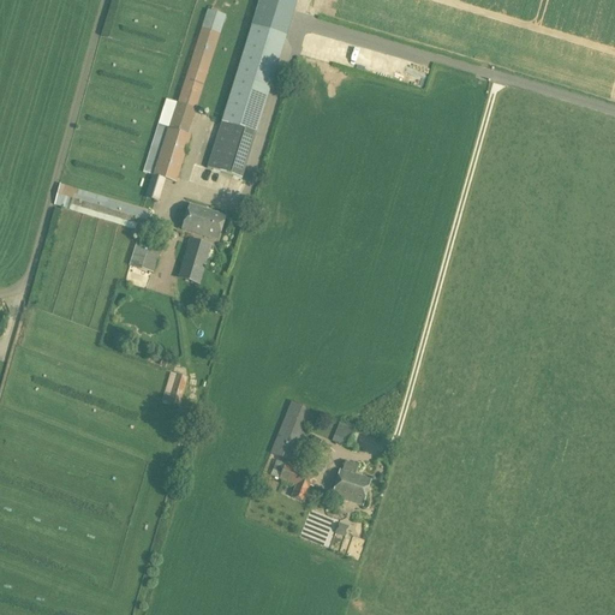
[(242,179),(297,0),(258,0),(207,169),(242,179)]
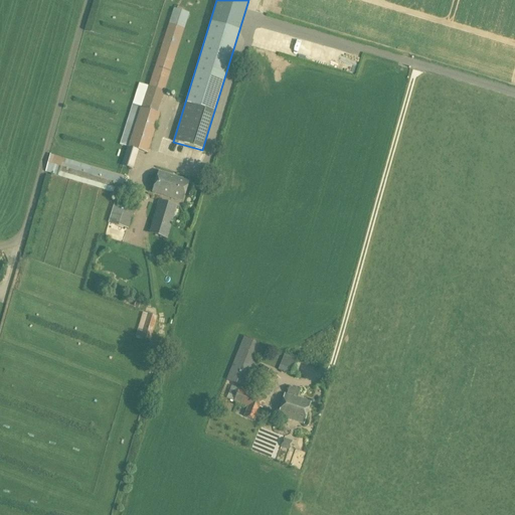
[(168,7),(145,104),(161,108),(183,10),(168,7)]
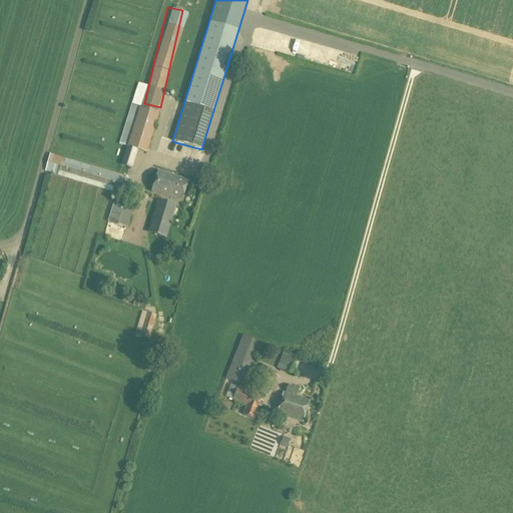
[(244,35),(242,42),(250,44),(252,37),(244,35)]
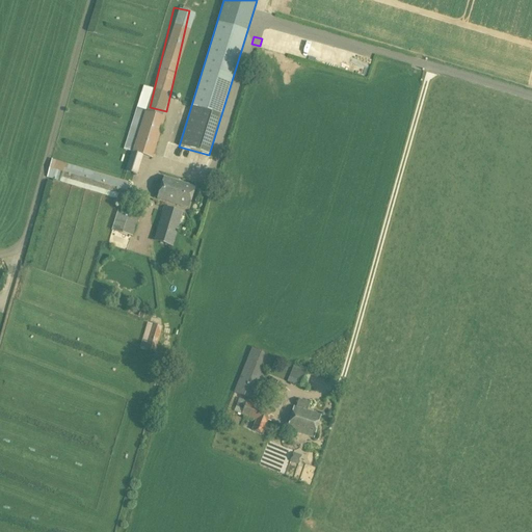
[(136,110),(124,150),(133,153),(133,154),(154,161),(166,121),(145,113),(144,113),(136,110)]
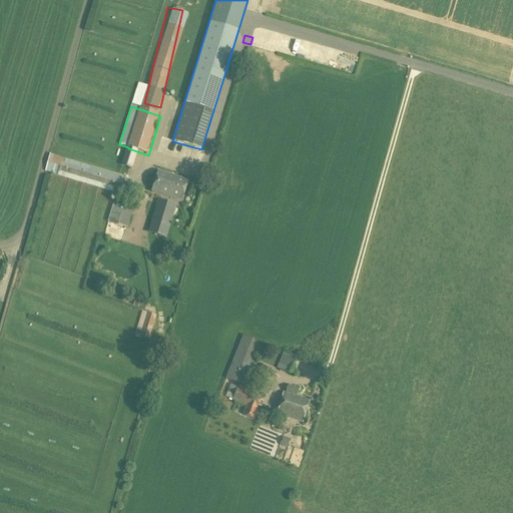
[(122,160),(120,166),(131,169),(133,163),(122,160)]
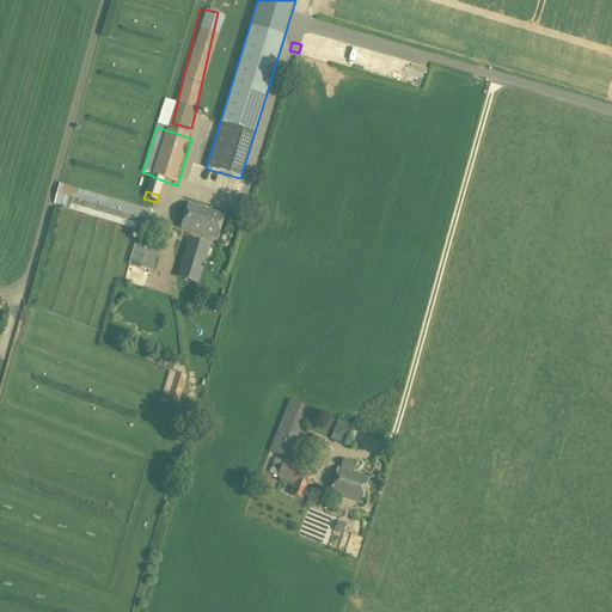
[(218,239),(225,215),(189,204),(182,230),(218,239)]
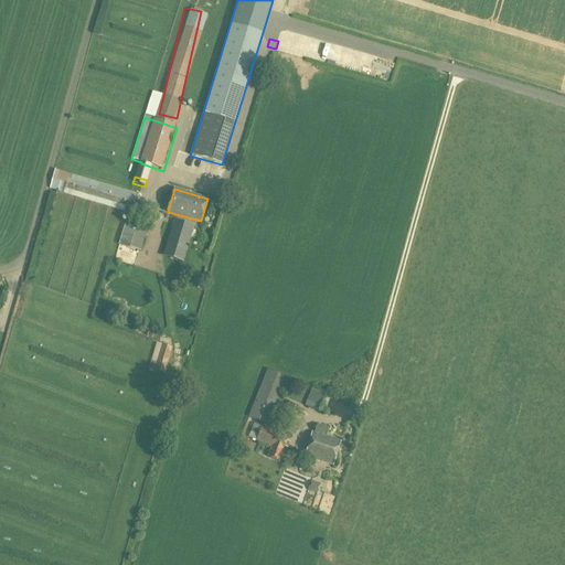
[(140,252),(149,225),(127,217),(118,245),(140,252)]
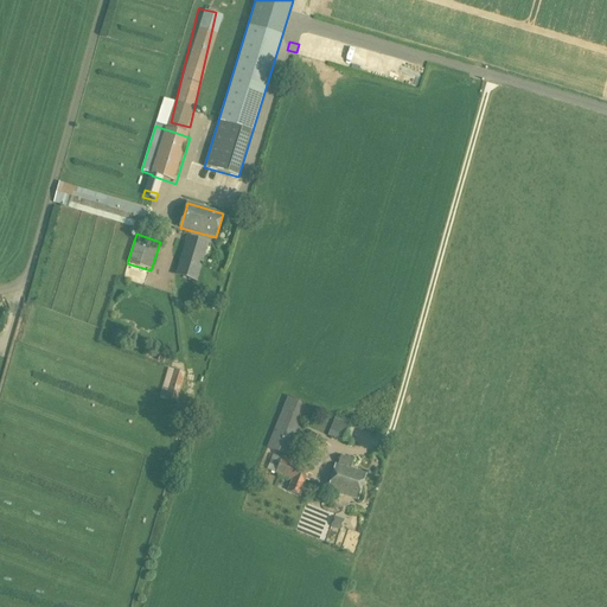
[(199,269),(206,243),(187,238),(180,263),(199,269)]
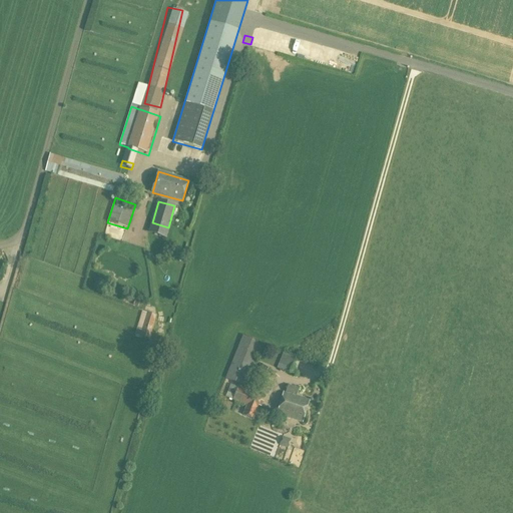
[(122,238),(125,230),(113,226),(111,234),(122,238)]
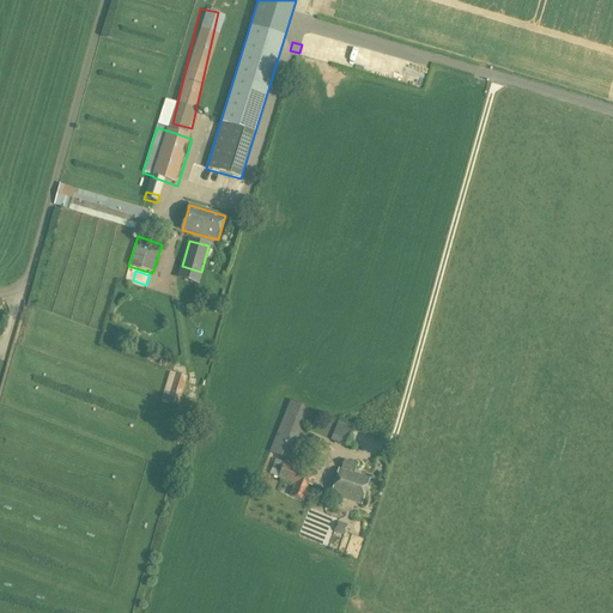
[(178,406),(187,377),(169,372),(161,400),(178,406)]
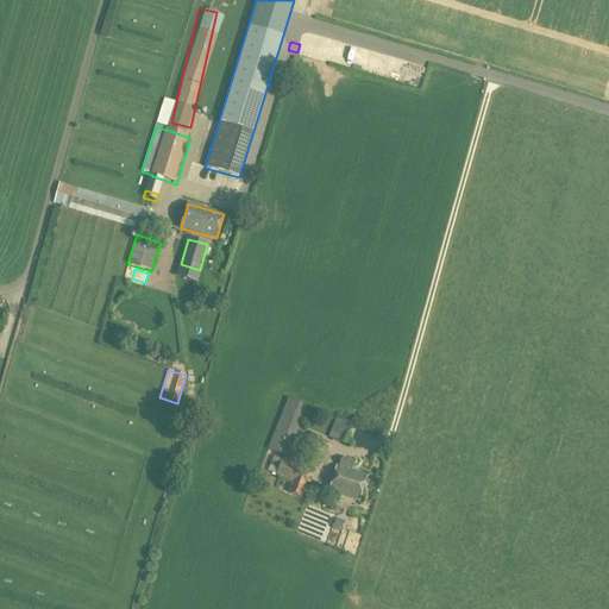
[(309,420),(313,409),(288,399),(268,450),(289,459),(306,419),(309,420)]
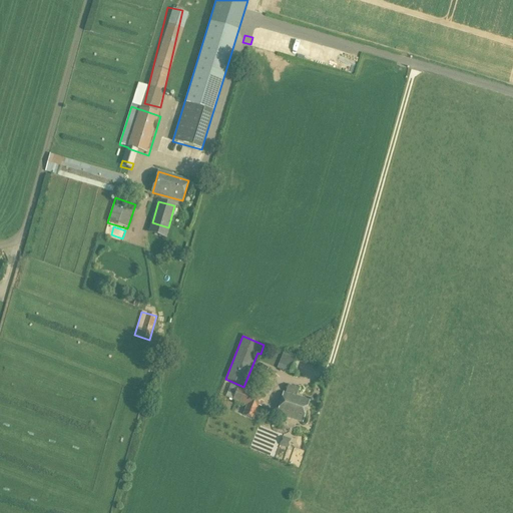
[(294,376),(301,360),(283,353),(277,369),(294,376)]
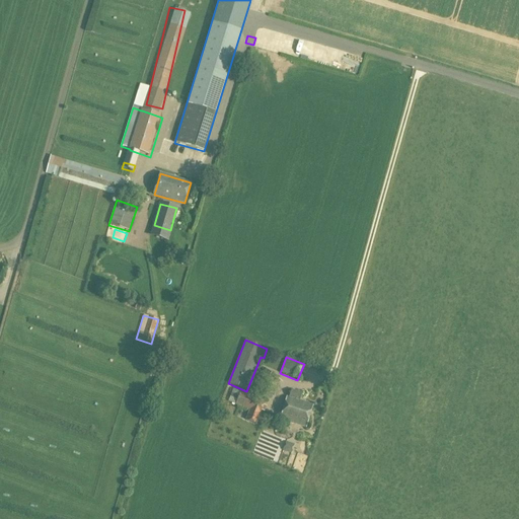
[(265,412),(267,406),(263,405),(265,401),(233,389),(229,401),(251,411),(247,420),(255,423),(261,411),(265,412)]
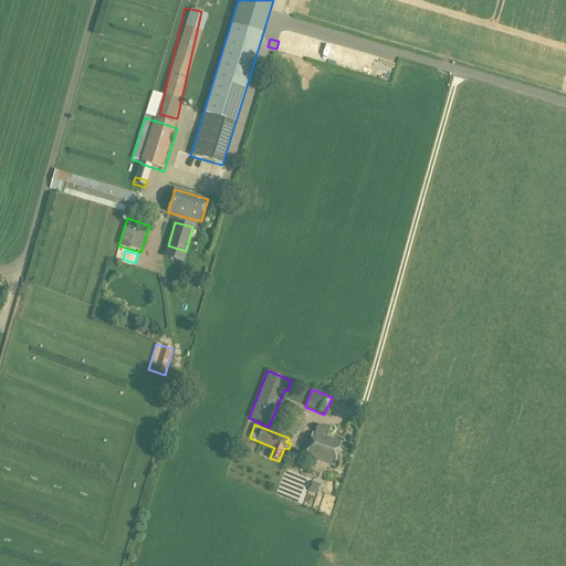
[(325,437),(328,428),(318,426),(315,435),(313,433),(306,458),(334,465),(341,442),(325,437)]
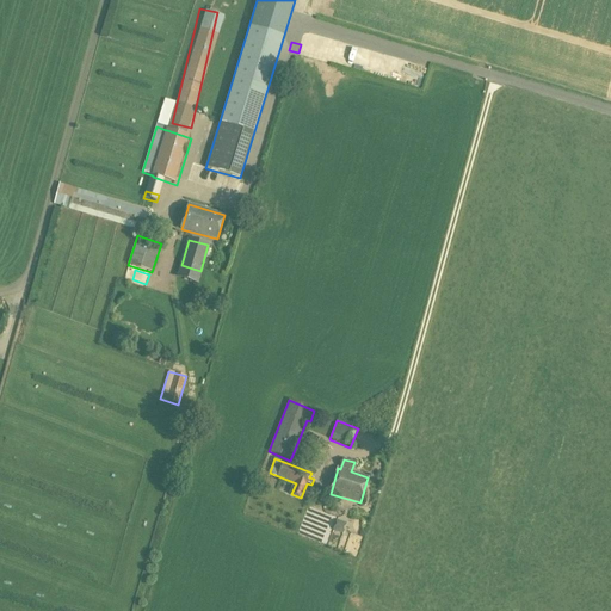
[(343,535),(346,524),(335,520),(332,531),(343,535)]
